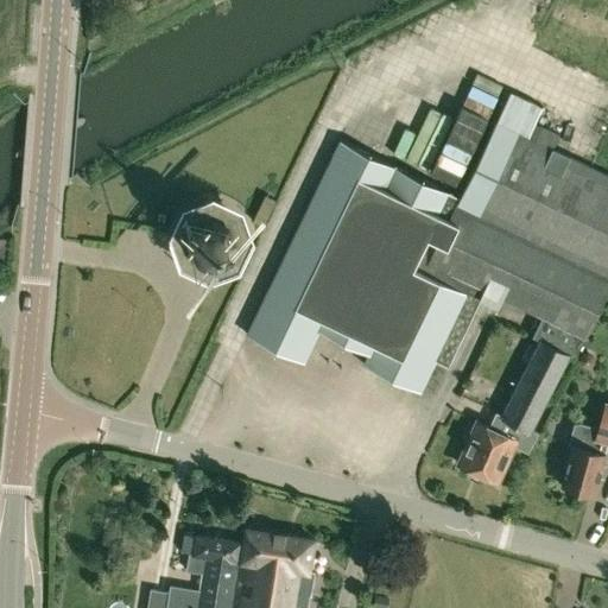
[(506,121),(540,131),(549,101),(514,92),(506,121)]
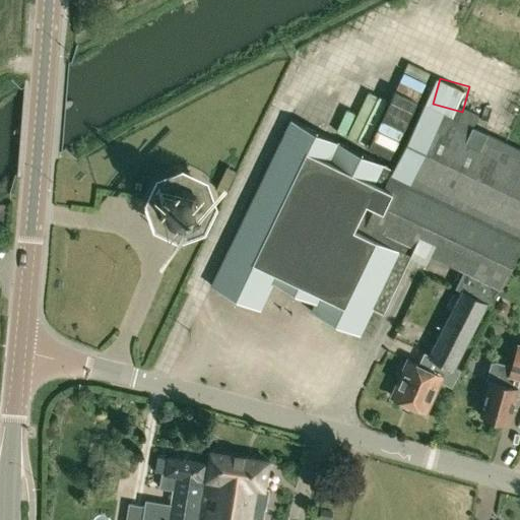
[(463,291),(429,355),(459,370),(467,354),(462,351),(485,306),(492,308),(500,290),(519,248),(519,150),(426,104),(393,170),(291,120),(210,286),(211,286),(257,309),(270,281),(314,303),(310,312),(356,335),(371,307),(383,314),(415,249),(462,272),(455,287),(463,291)]
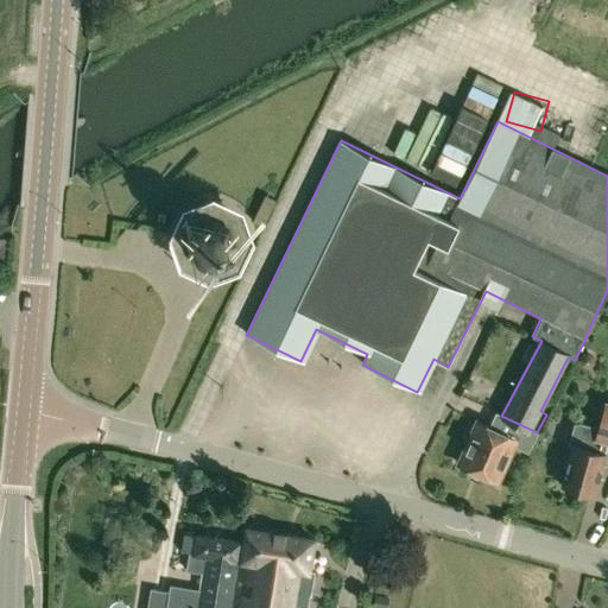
[(213,217),(197,223),(191,238),(196,252),(210,259),(225,253),(232,239),(227,223),(213,217)]
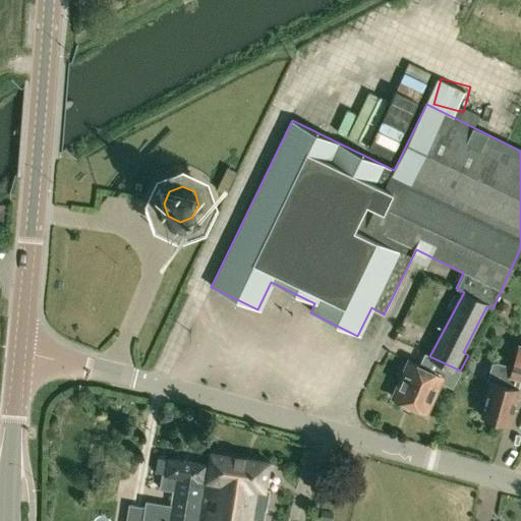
[(498,313),(502,315),(507,314),(509,310),(508,305),(504,302),(499,304),(496,308),(498,313)]
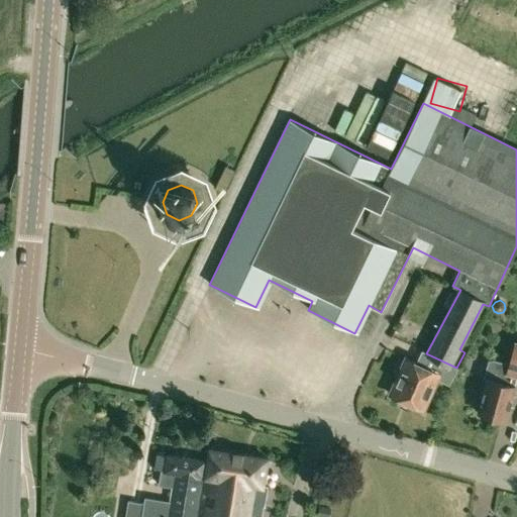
[(505,374),(516,377),(516,341),(514,340),(508,364),(505,374)]
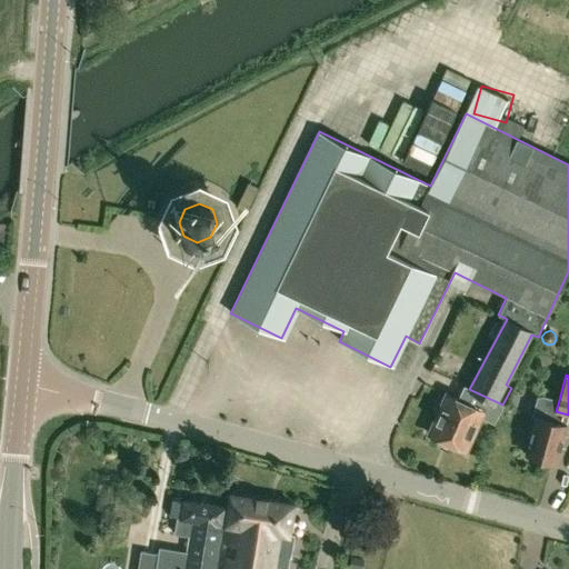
[(502,405),(469,389),(463,387),(457,401),(446,397),(429,433),(466,450),(481,416),(493,421),(502,405)]
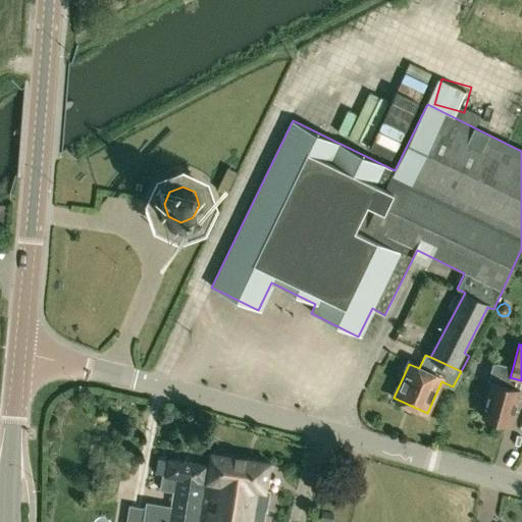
[(519,390),(521,380),(510,377),(513,367),(498,362),(492,364),(487,380),(492,383),(483,417),(510,424),(519,390)]
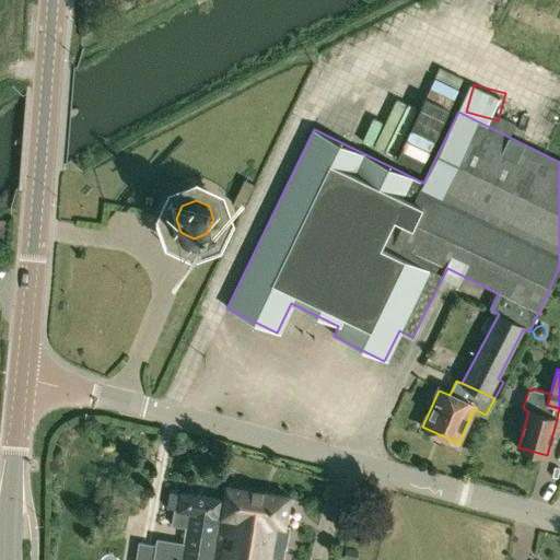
[(225,487),(223,498),(220,516),(228,518),(220,559),(275,559),(277,559),(283,559),(289,526),(284,526),(289,497),(225,487)]
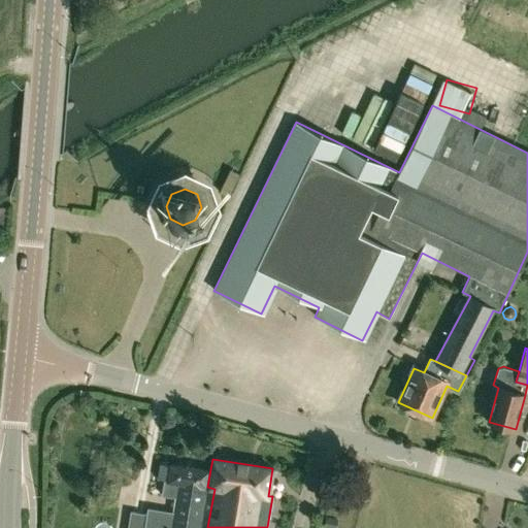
[(144,527),(200,527),(207,487),(210,469),(169,463),(169,465),(160,464),(158,479),(165,480),(163,495),(176,497),(174,514),(147,509),(146,515),(144,527)]
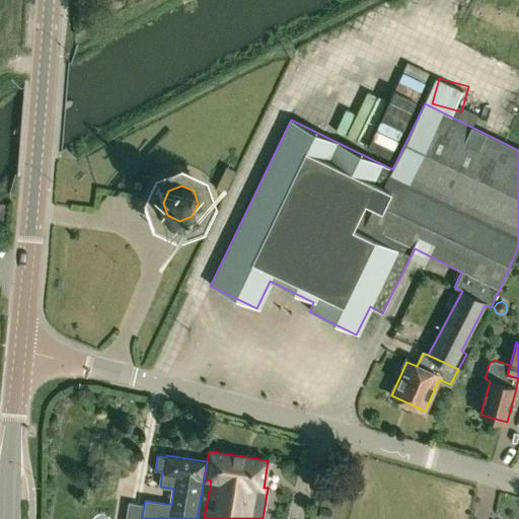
[(142,518),(144,506),(128,503),(125,518),(142,518)]
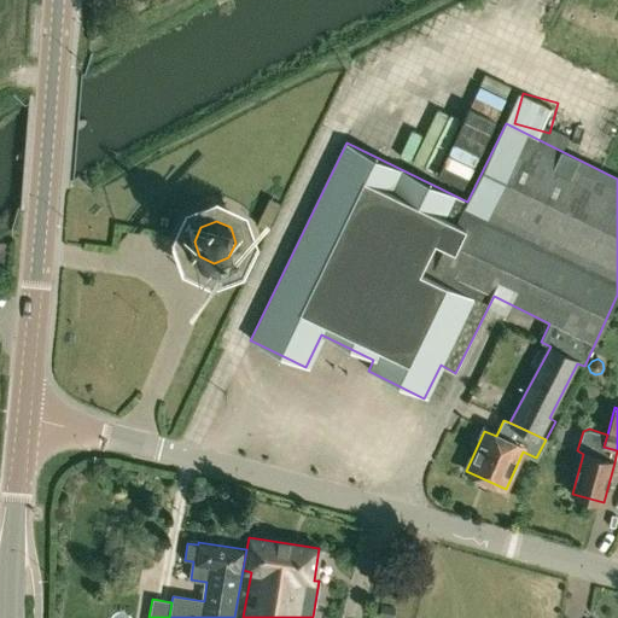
[(380,617),(383,617),(392,617),(395,608),(383,607),(380,617)]
